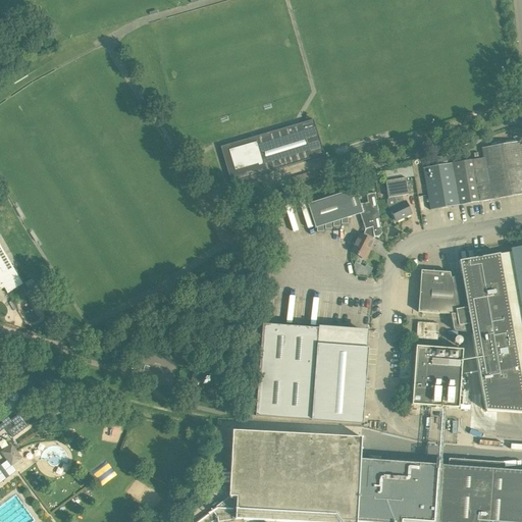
[(230,184),(238,180),(324,155),(314,120),(299,124),(300,128),(293,131),(292,126),(259,137),(260,141),(228,150),(235,169),(227,172),(230,184)]
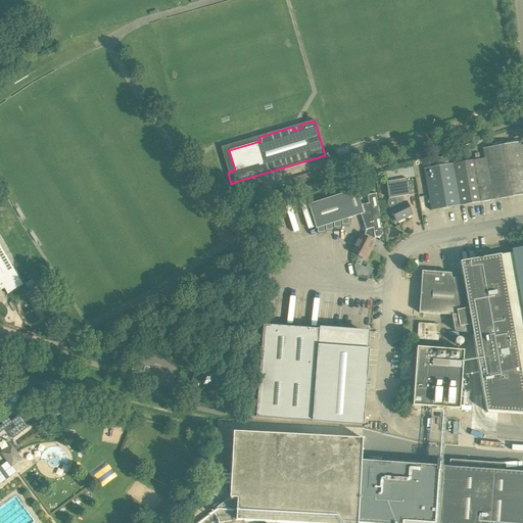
[(383,142),(392,139),(390,133),(381,136),(383,142)]
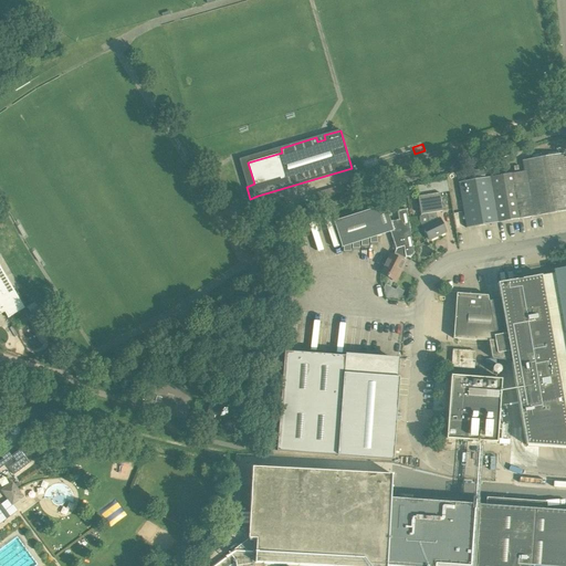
[(405,150),(394,154),(396,159),(407,156),(405,150)]
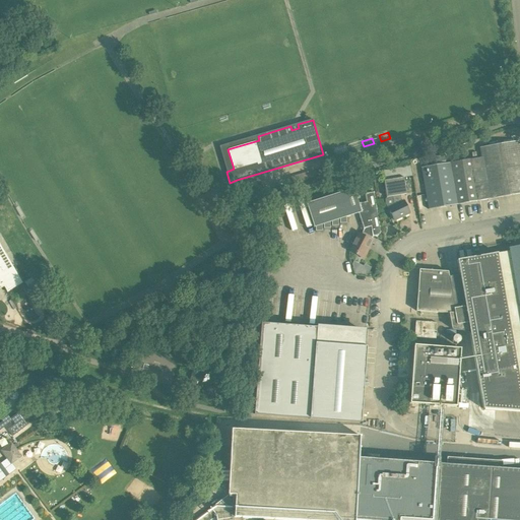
[(471,159),(451,163),(458,204),(519,193),(519,142),(519,140),(479,147),(483,169),(473,170),(471,159)]
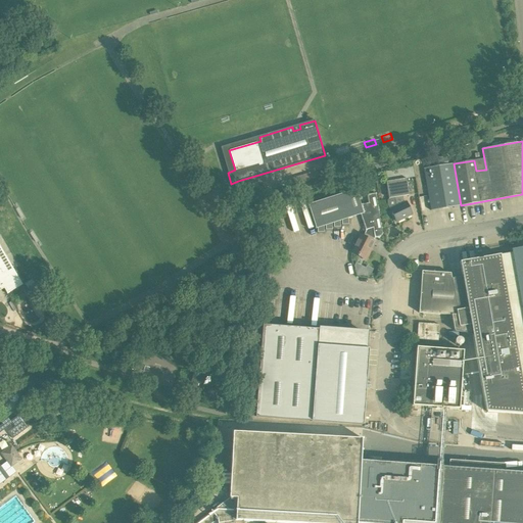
[(431,210),(461,205),(454,163),(424,169),(431,210)]
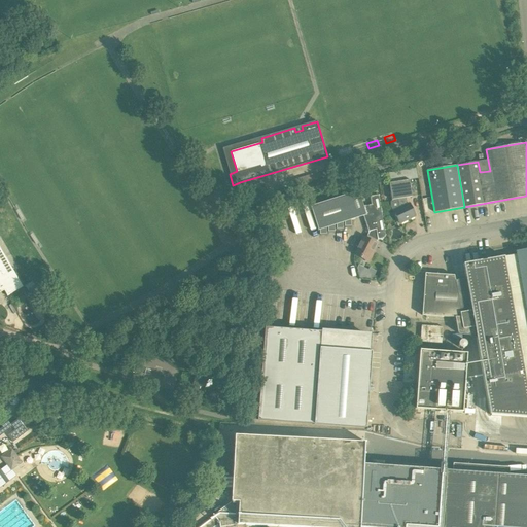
[(406,205),(405,198),(412,197),(410,180),(418,179),(416,169),(387,173),(391,200),(390,202),(390,204),(390,207),(391,209),(393,211),(393,210),(399,223),(415,216),(409,203),(407,204),(406,205)]
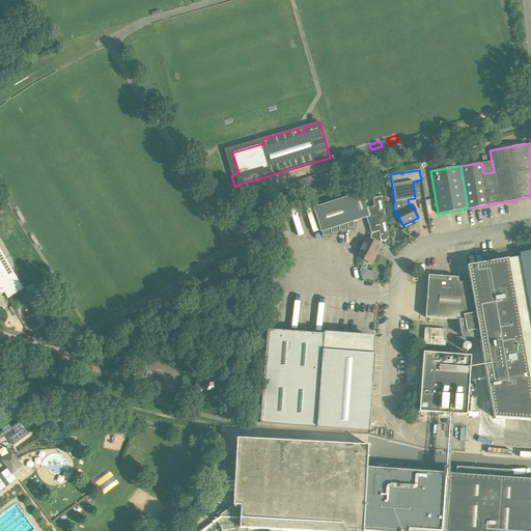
[(361,193),(312,208),(320,232),(322,232),(322,238),(329,236),(328,230),(330,230),(330,234),(336,234),(336,228),(338,227),(338,232),(344,231),(344,225),(346,224),(346,229),(353,229),(353,223),(365,218),(371,234),(368,240),(366,239),(357,256),(370,263),(380,246),(378,245),(380,242),(385,241),(388,238),(382,196),(373,198),(374,206),(365,208),(361,193)]
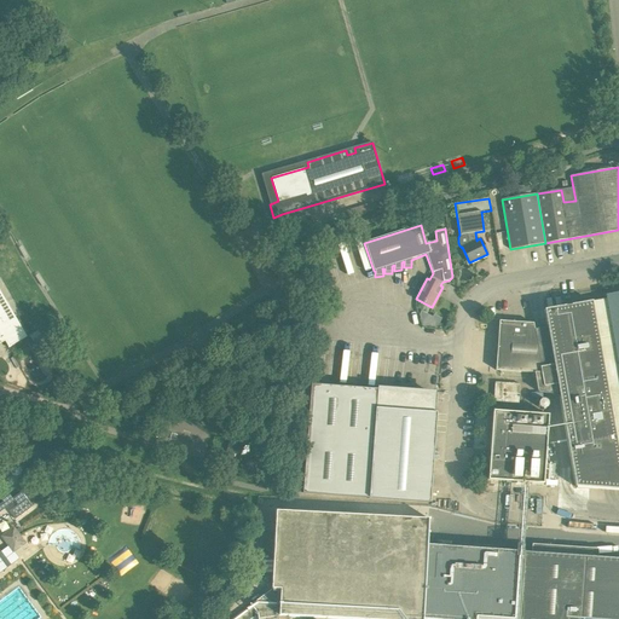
[(559,394),(565,428),(570,457),(571,460),(576,487),(618,490),(618,287),(606,290),(606,295),(593,298),(591,294),(543,302),(547,328),(534,330),(533,324),(499,322),(496,370),(534,374),(537,391),(559,394)]
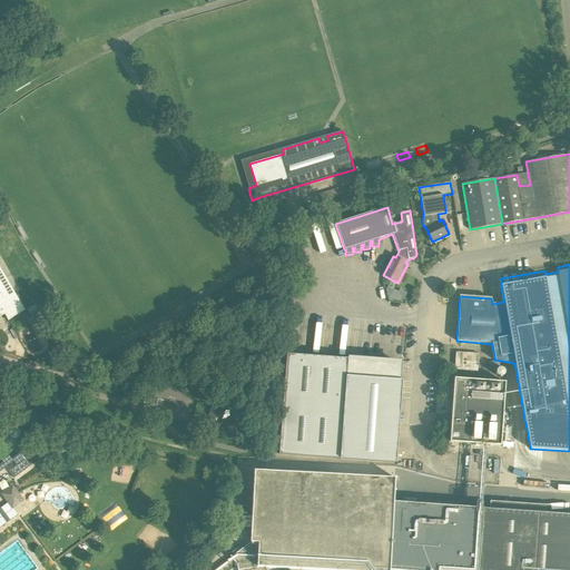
[(0,316),(5,315),(8,321),(25,311),(0,269),(0,316)]
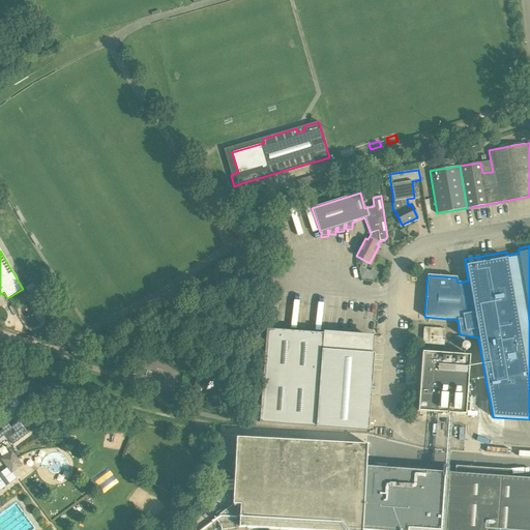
[(13,257),(9,259),(16,268),(20,266),(13,257)]
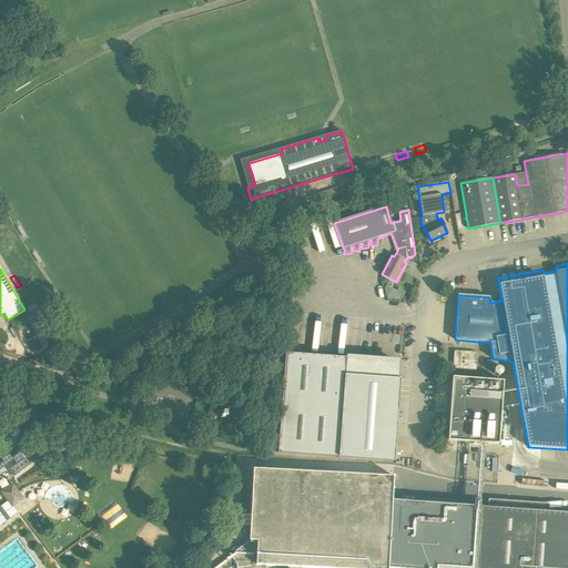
[(397,291),(386,286),(385,290),(388,300),(401,302),(405,293),(398,288),(397,291)]
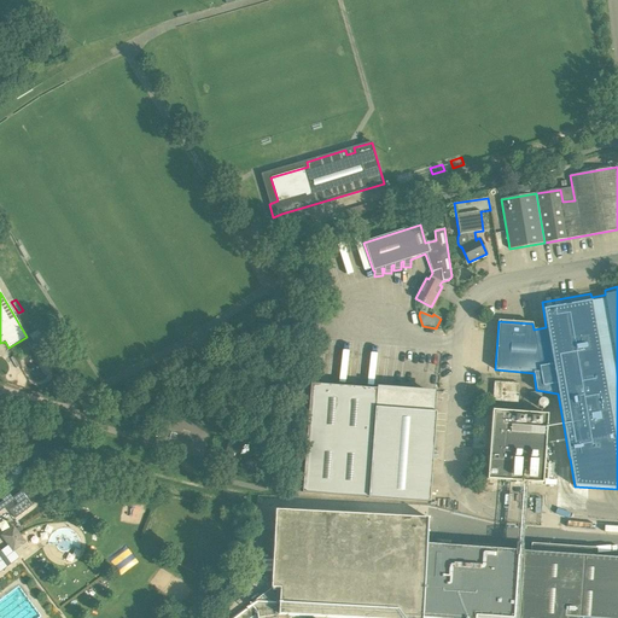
[(42,339),(38,331),(29,336),(34,344),(42,339)]
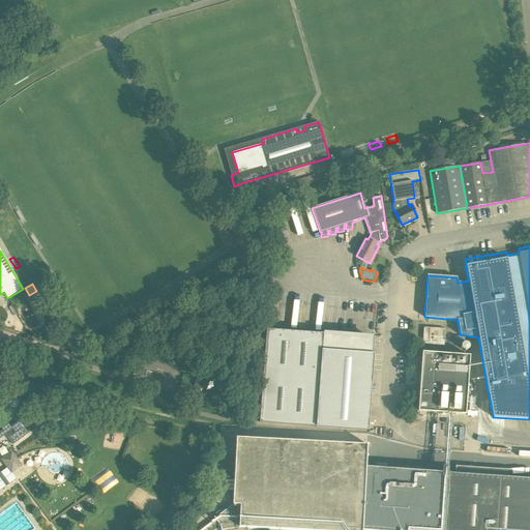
[(443,345),(444,329),(423,327),(422,344),(443,345)]
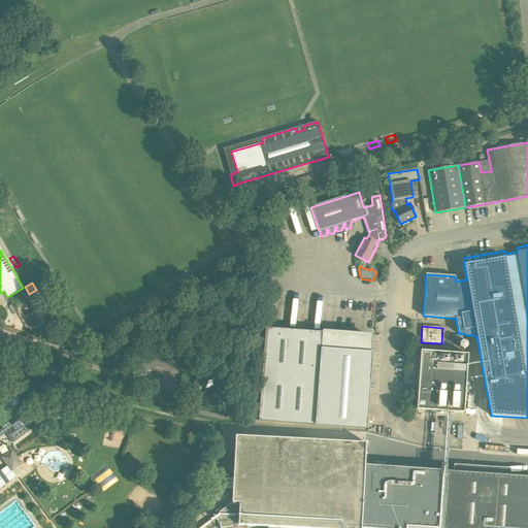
[(367,336),(265,328),(258,421),(365,429),(370,353),(366,352),(367,336)]
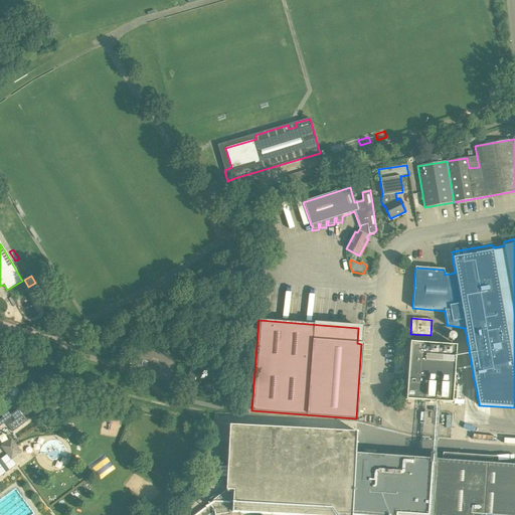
[(452,403),(456,345),(409,342),(405,399),(452,403)]
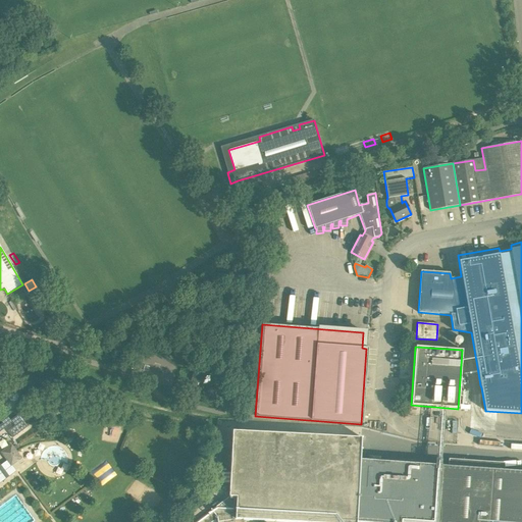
[(196,387),(199,375),(193,373),(189,385),(196,387)]
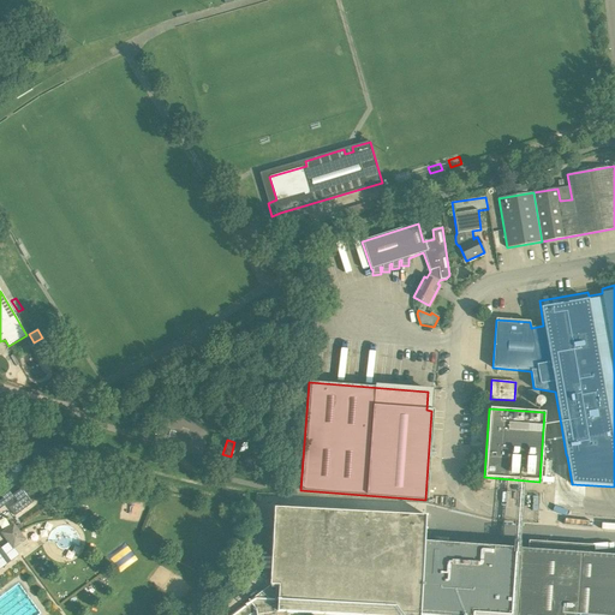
[(497,487),(499,496),(514,495),(514,485),(497,487)]
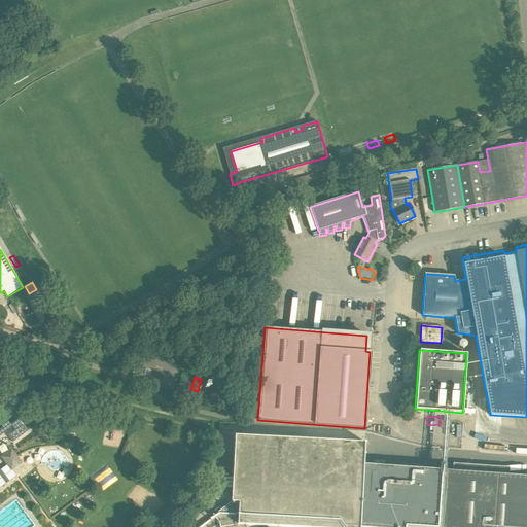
[(0,432),(3,430),(5,432),(20,421),(18,419),(10,424),(7,420),(6,421),(0,425),(2,428),(0,429),(0,432)]
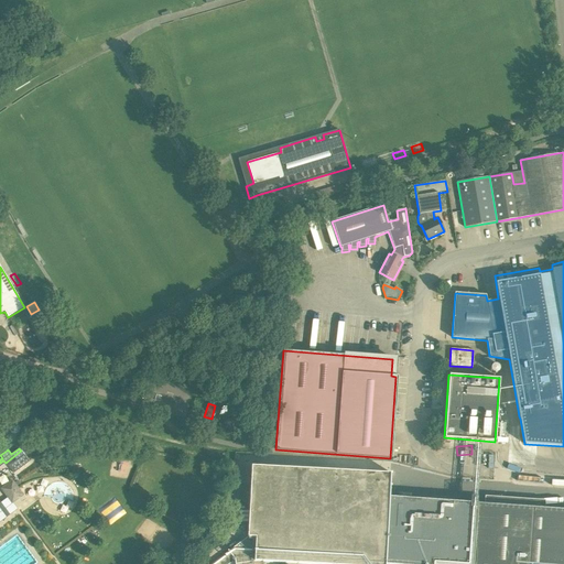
[(29,462),(23,455),(15,461),(8,466),(13,474),(29,462)]
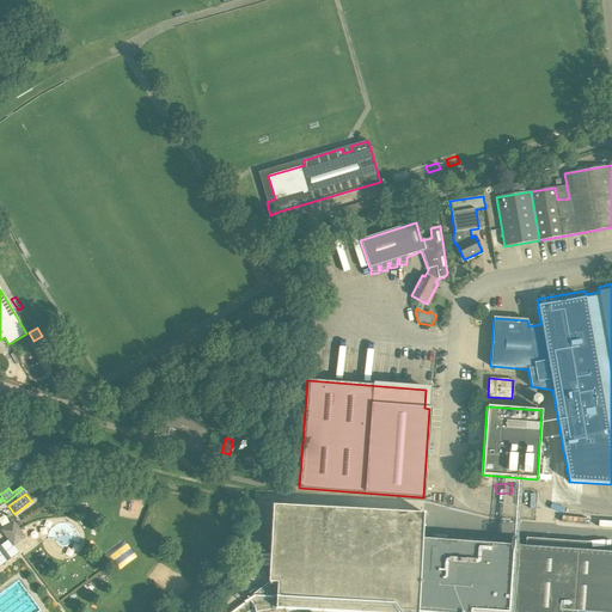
[(248,611),(255,607),(255,611),(275,611),(275,609),(338,611),(611,611),(611,552),(556,549),(557,540),(526,538),(525,546),(422,539),(423,513),(273,506),(268,582),(228,611),(248,611)]
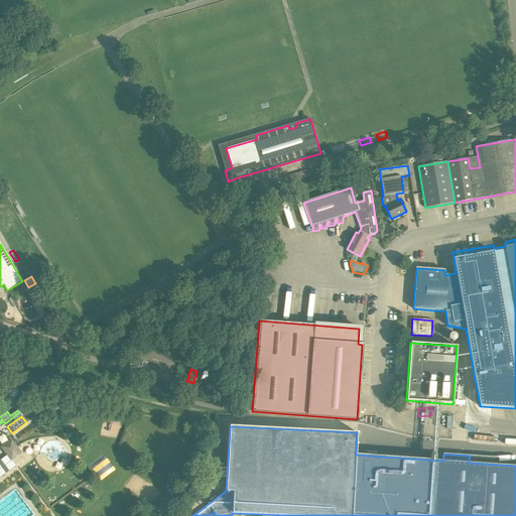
[(23,453),(12,439),(1,447),(12,461),(23,453)]
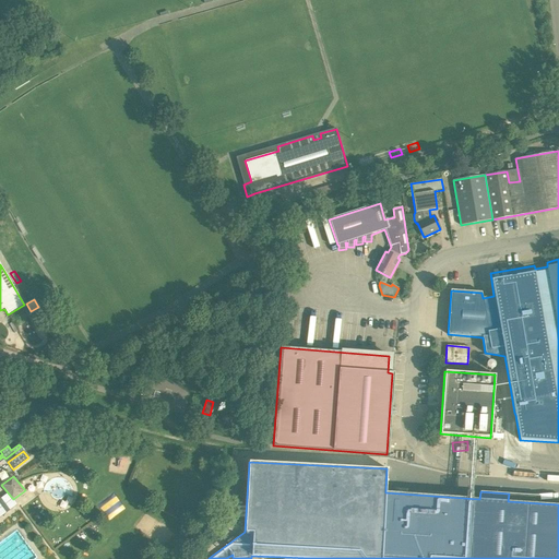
[(66,487),(55,491),(59,501),(70,496),(66,487)]
